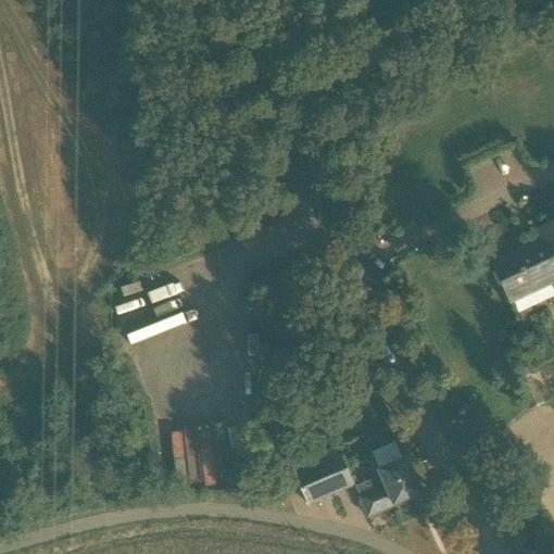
[(553,221),(537,229),(541,239),(491,262),(510,301),(553,279),(553,221)]
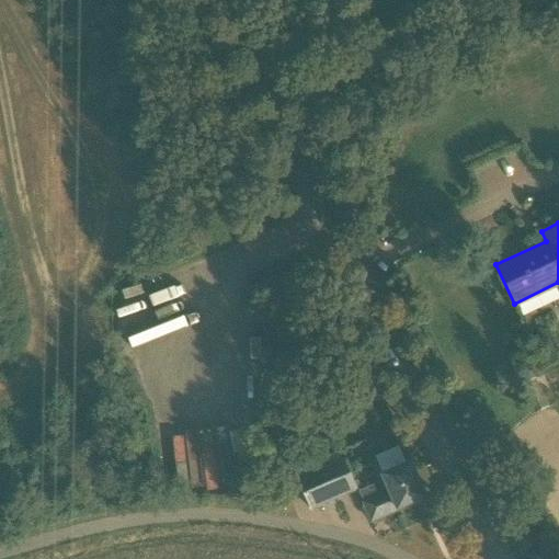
[(143,373),(208,344),(193,309),(128,339),(143,373)]
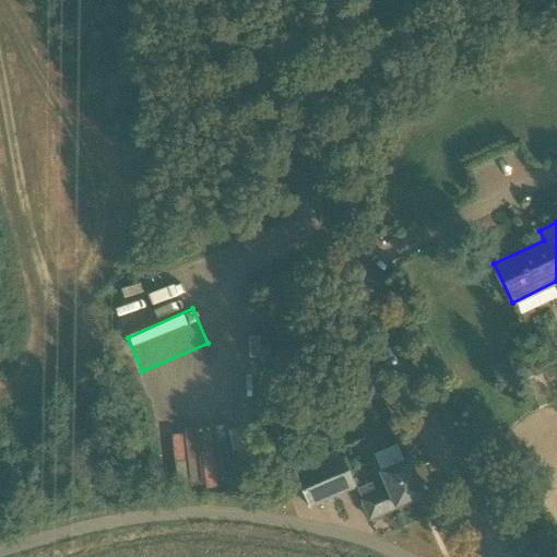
[(186,427),(173,430),(185,482),(198,478),(186,427)]
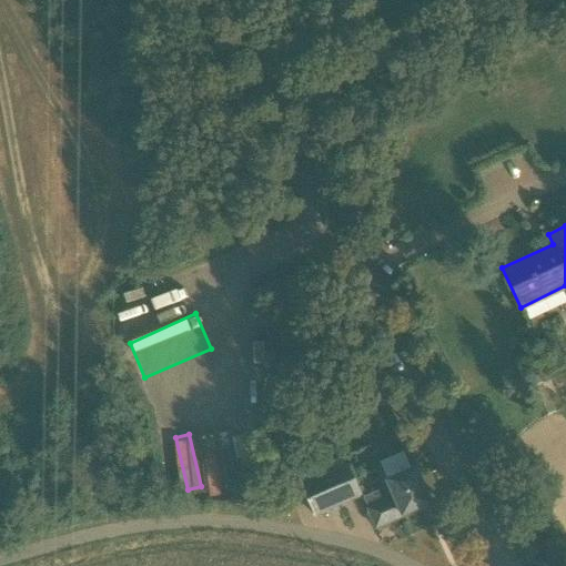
[(361,493),(349,464),(300,485),(312,513),(361,493)]
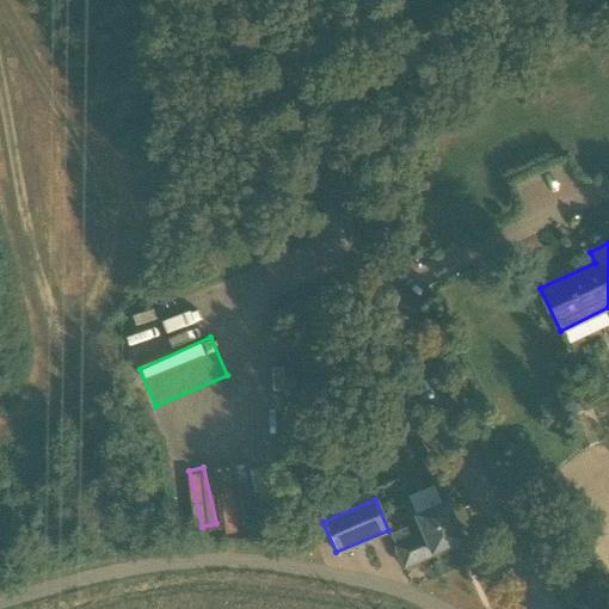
[(416,523),(412,524),(391,534),(404,566),(463,540),(447,503),(413,517),(416,523)]
